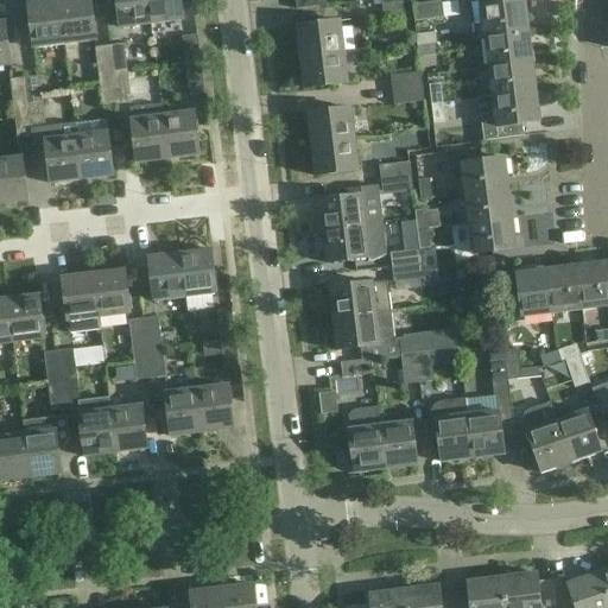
[(68,0),(61,1),(67,44),(97,40),(92,0),(68,0)]
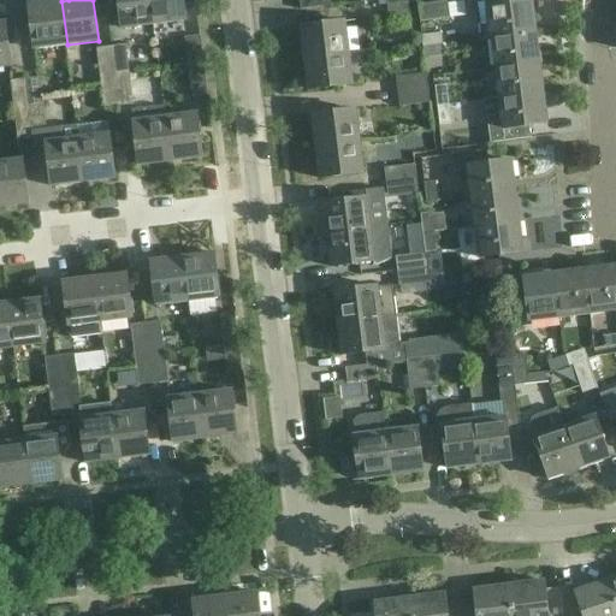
[(154,24),(150,0),(119,0),(124,28),(154,24)]
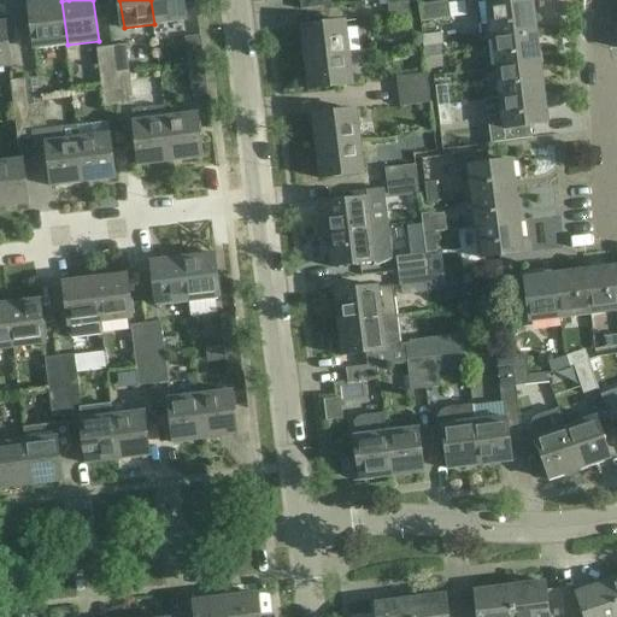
[(183,0),(151,0),(154,24),(186,21),(183,0)]
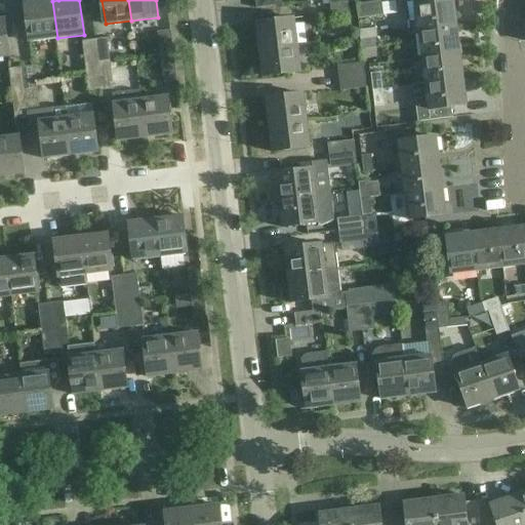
[(281,5),(280,0),(254,0),(255,9),(281,5)]
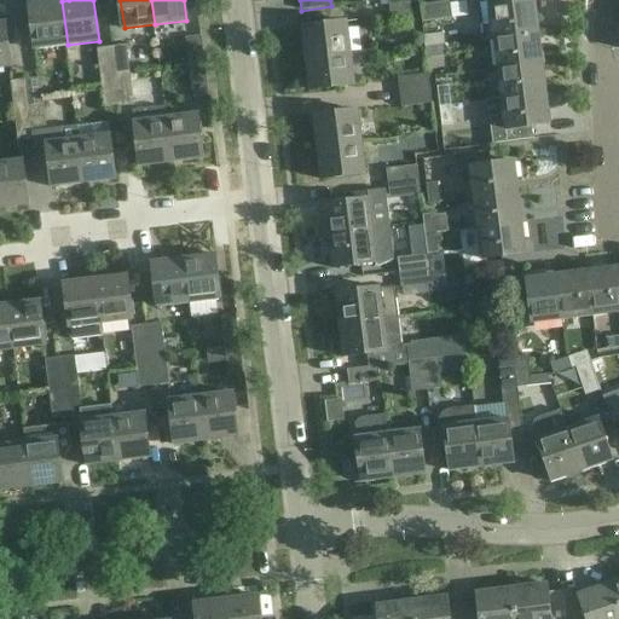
[(389,19),(420,16),(418,5),(420,5),(418,0),(412,0),(387,4),(389,19)]
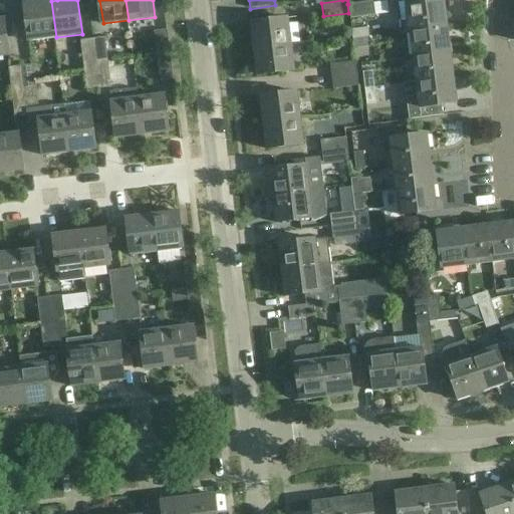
[(56,37),(51,1),(25,4),(30,41),(56,37)]
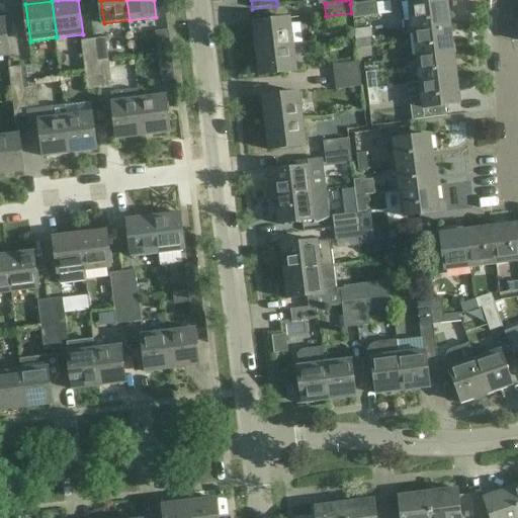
[(350,4),(351,13),(352,12),(352,18),(377,15),(375,1),(351,4),(350,4)]
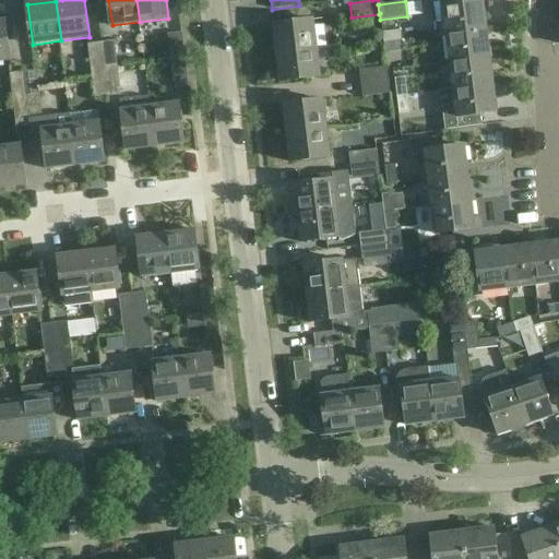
[(437,36),(447,35),(486,30),(483,1),(443,7),(443,8),(433,9),(437,36)]
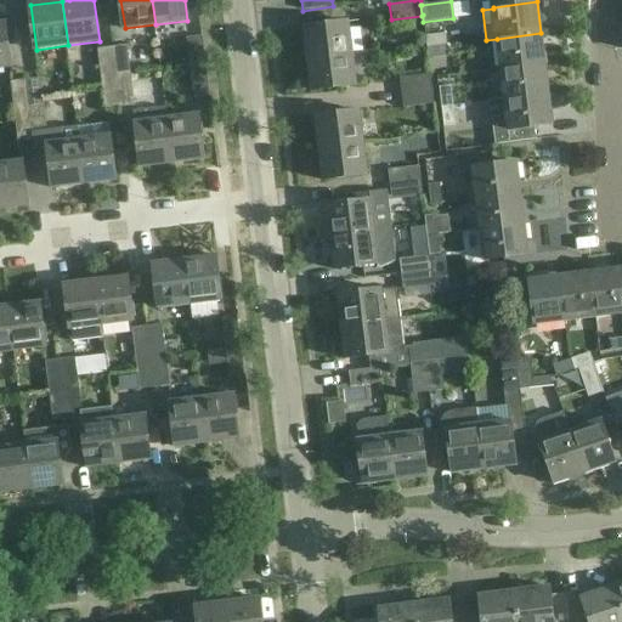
[(0,22),(0,67),(11,67),(6,22),(0,22)]
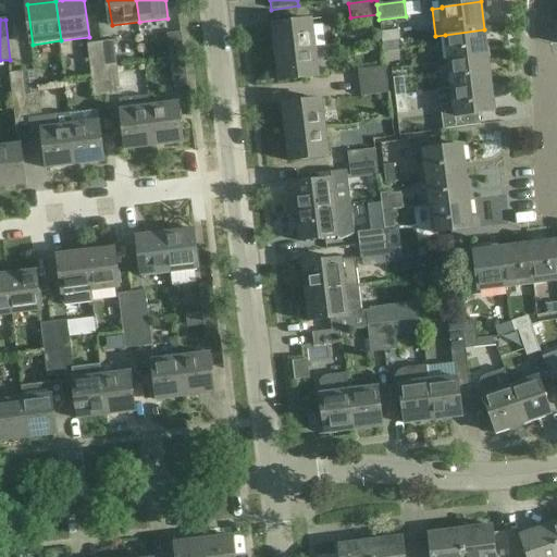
[(276,52),(314,48),(311,20),(272,24),(276,52)]
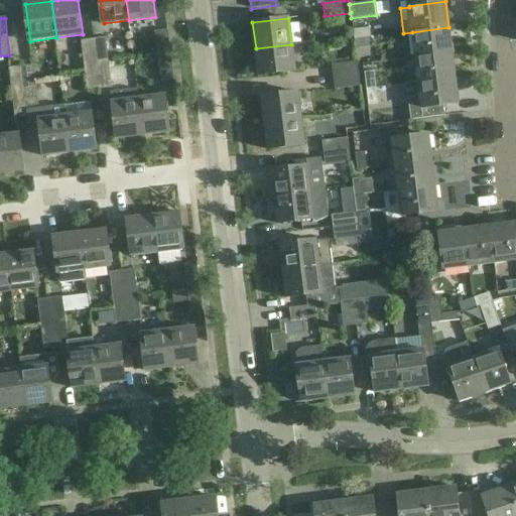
[(452,52),(448,27),(412,32),(415,57),(452,52)]
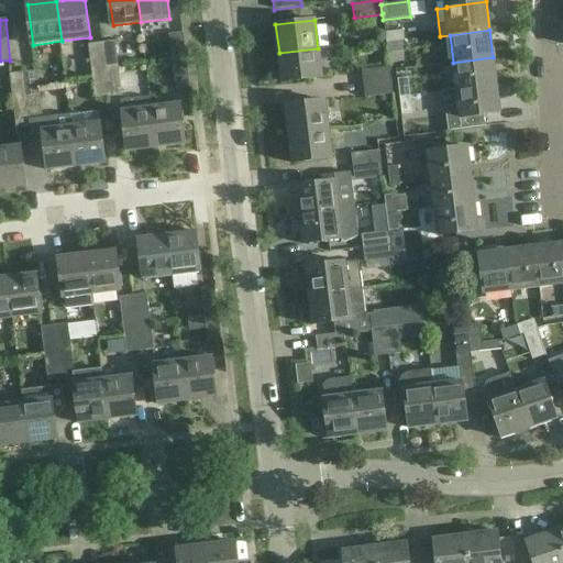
[(387,43),(405,41),(404,31),(386,33),(387,43)]
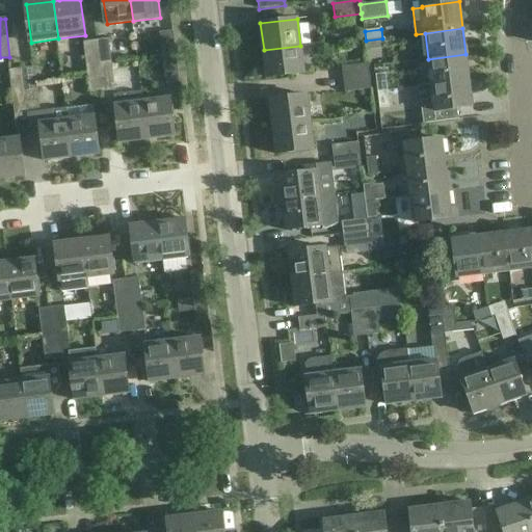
[(162,58),(176,56),(173,30),(159,32),(162,58)]
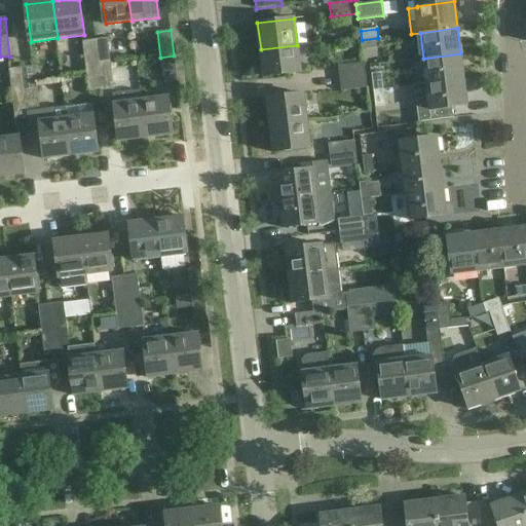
[(378,38),(362,40),(363,49),(379,47),(378,38)]
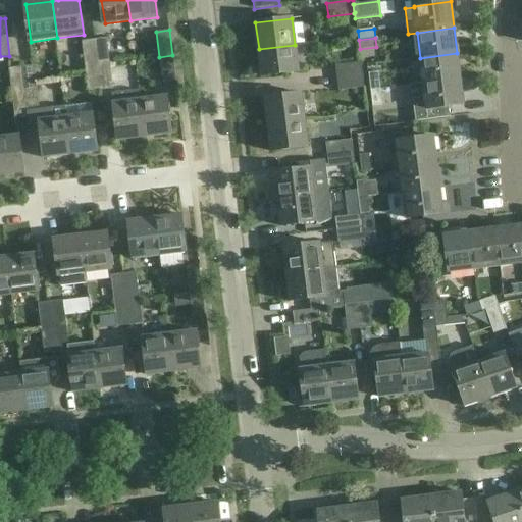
[(94,40),(98,65),(110,64),(107,39),(94,40)]
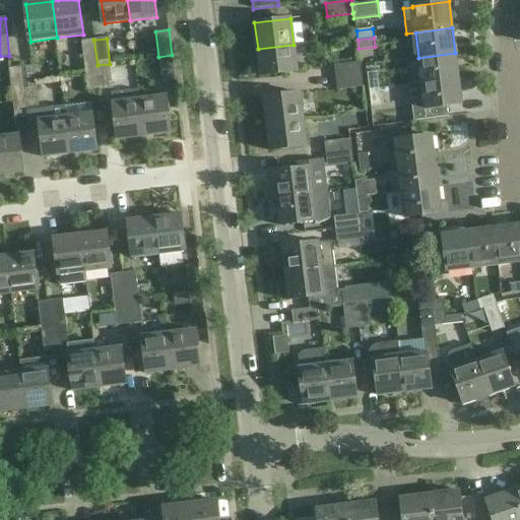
[(84,67),(98,65),(93,40),(81,42),(84,67)]
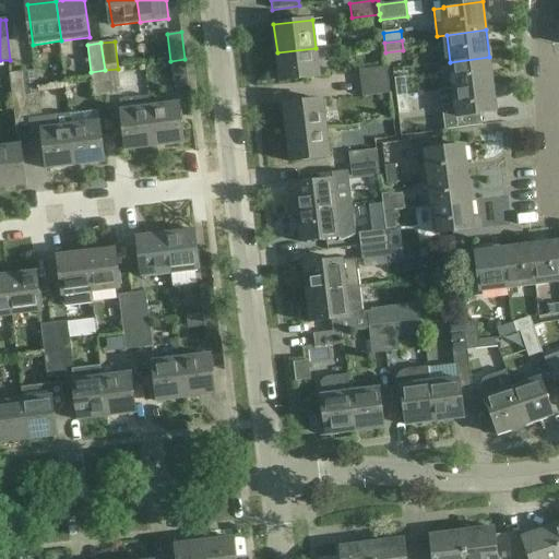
[(316,48),(277,52),(281,82),(319,78),(316,48)]
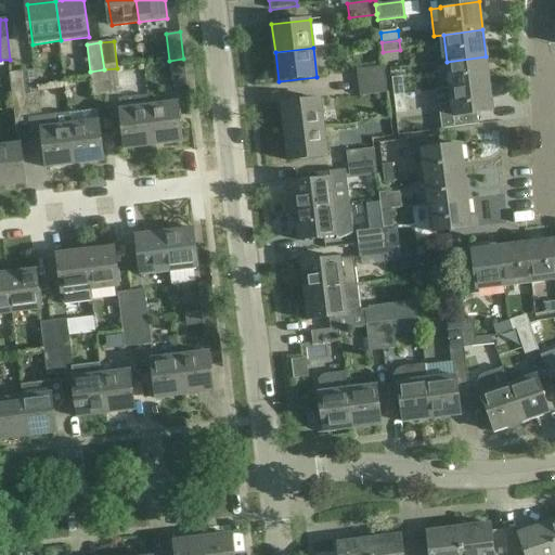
[(450,88),(489,84),(486,56),(447,62),(450,88)]
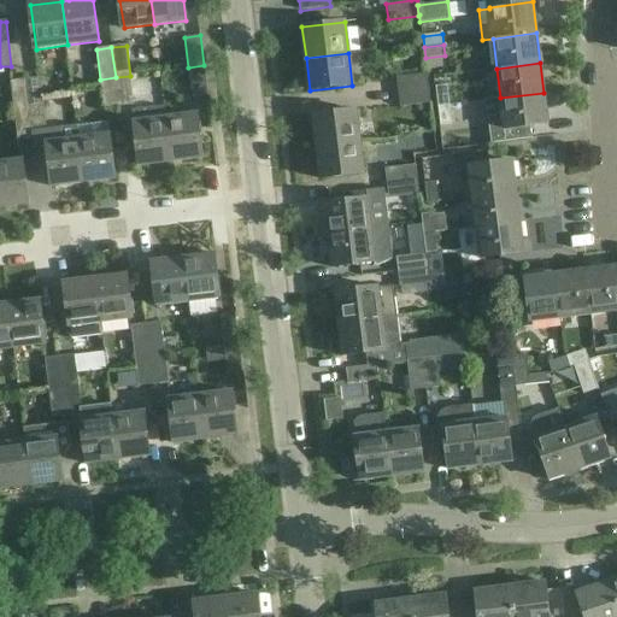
[(204,65),(188,68),(192,98),(207,95),(204,65)]
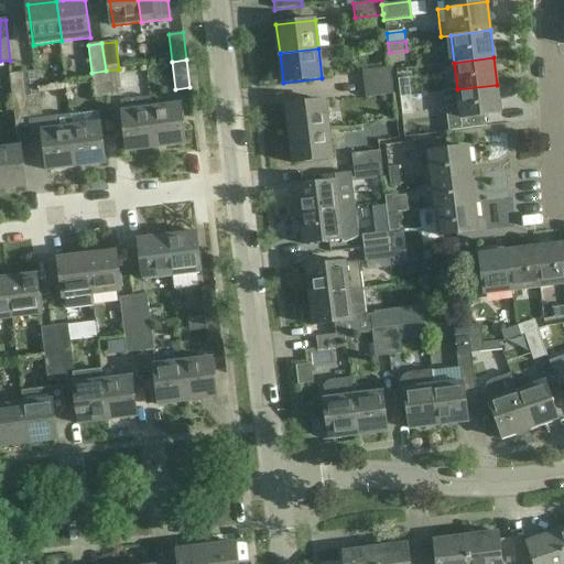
[(365,84),(392,80),(391,68),(362,72),(365,84)]
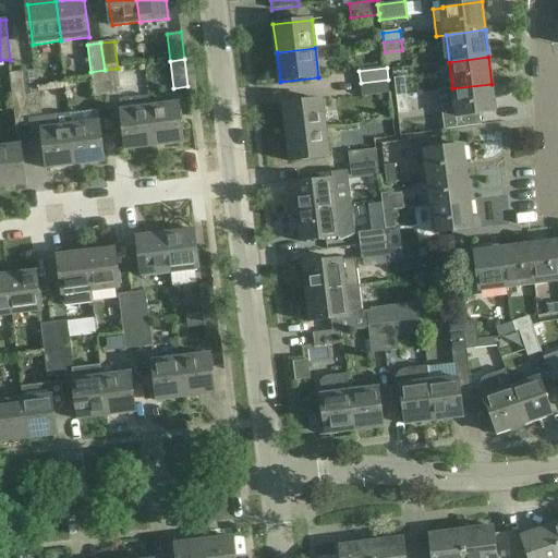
[(118,69),(105,70),(108,97),(121,95),(118,69)]
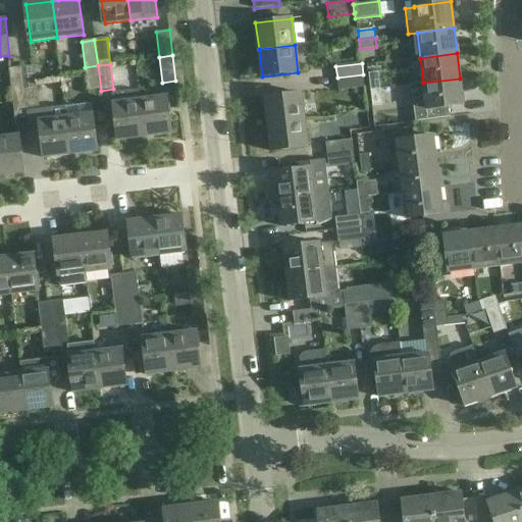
[(34,65),(21,66),(24,93),(37,92),(36,82),(34,65)]
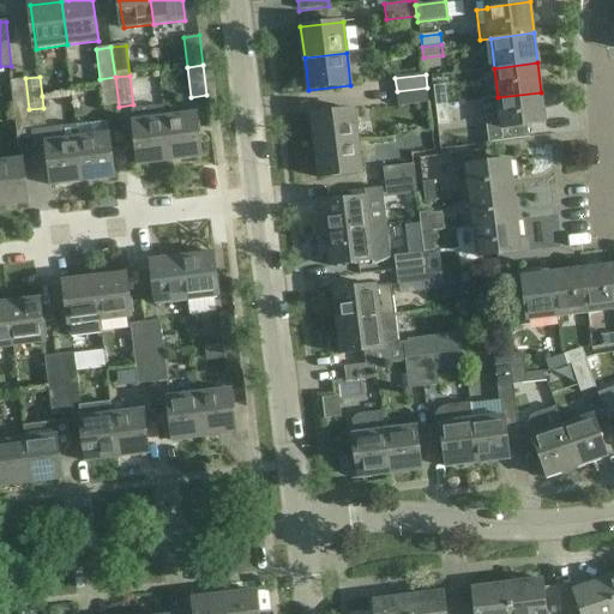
[(119,107),(115,77),(100,79),(103,109),(119,107)]
